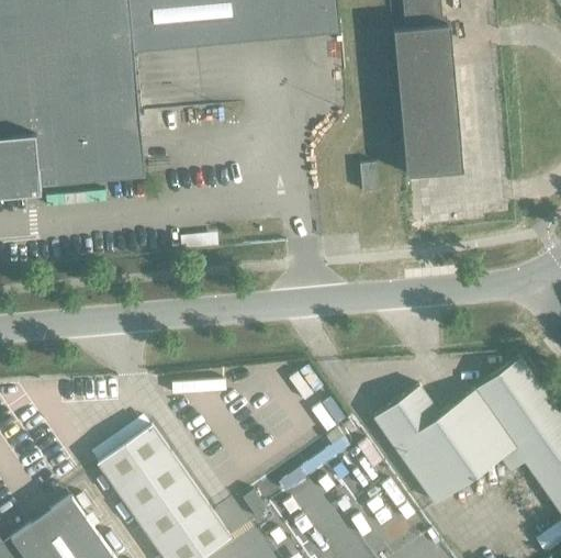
[(0,0),(0,190),(145,178),(134,54),(340,35),(337,0),(0,0)]
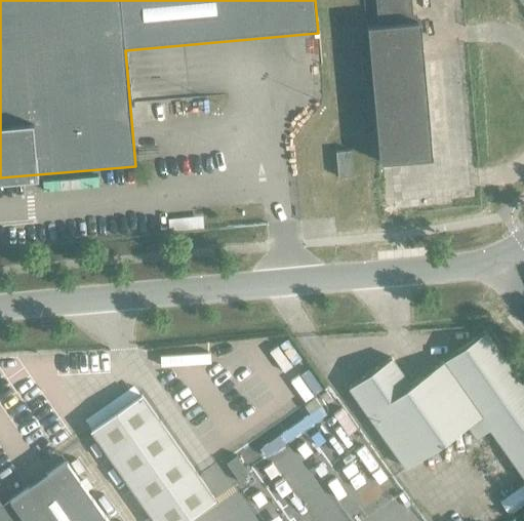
[(375,0),(378,29),(367,30),(379,166),(433,162),(425,67),(421,67),(418,38),(415,39),(411,0),(375,0)]
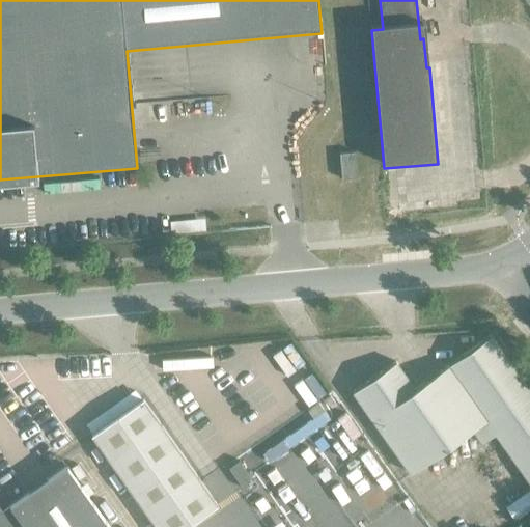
[(355,156),(340,158),(342,184),(357,182),(355,156)]
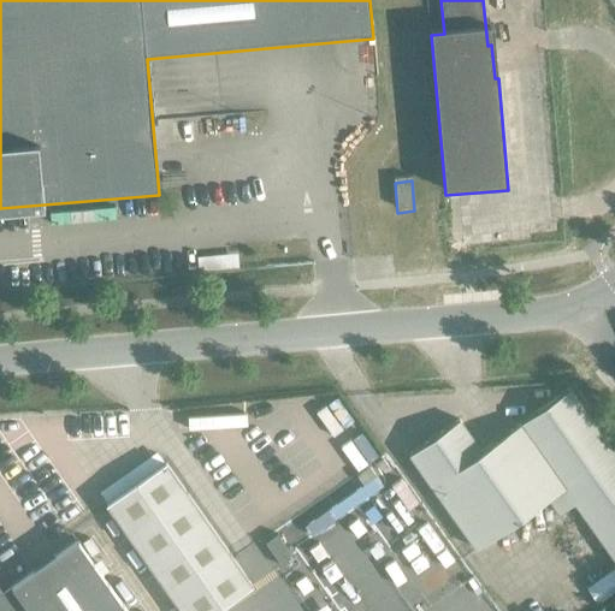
[(477,553),(549,503),(560,518),(575,508),(614,563),(614,456),(571,393),(483,456),(460,425),(411,458),(477,553)]
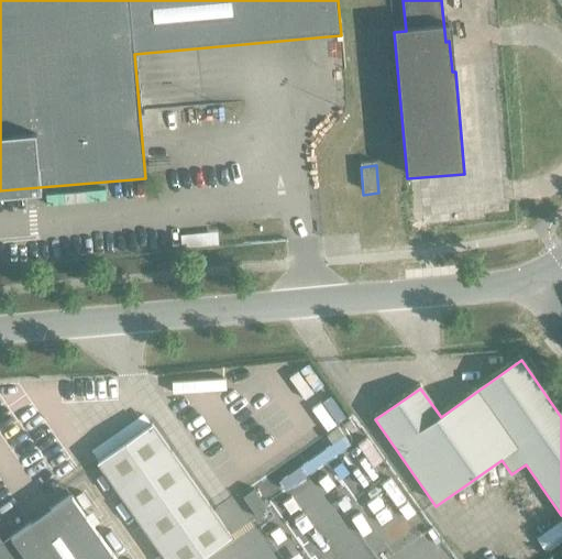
[(204,558),(231,540),(152,427),(98,466),(163,558),(204,558)]
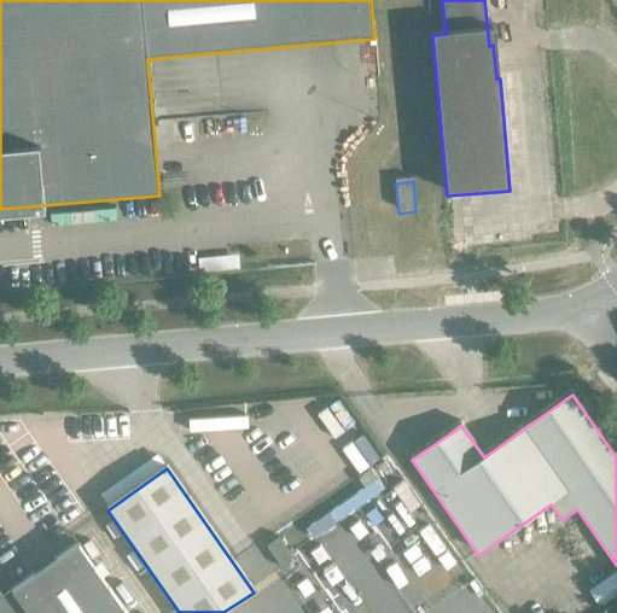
[(0,594),(0,612),(123,612),(77,547),(12,593),(18,601),(9,607),(0,594)]
